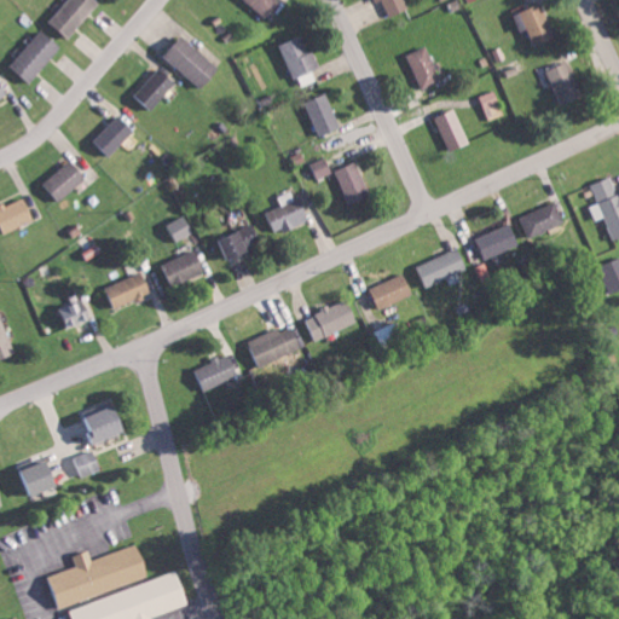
[(102,3),(99,0),(67,0),(48,19),(68,38),(102,3)]
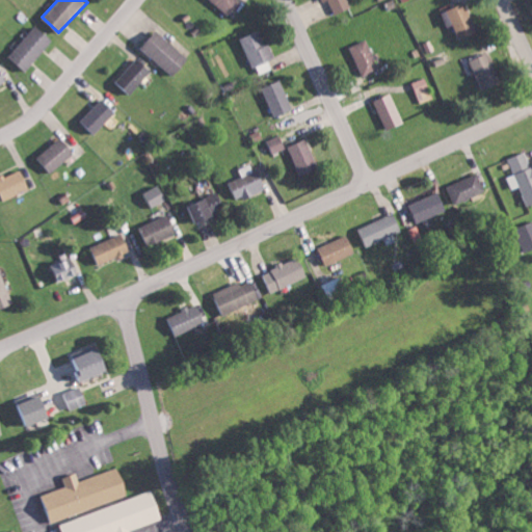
[(212,0),(229,15),(242,1),(241,0),(212,0)]
